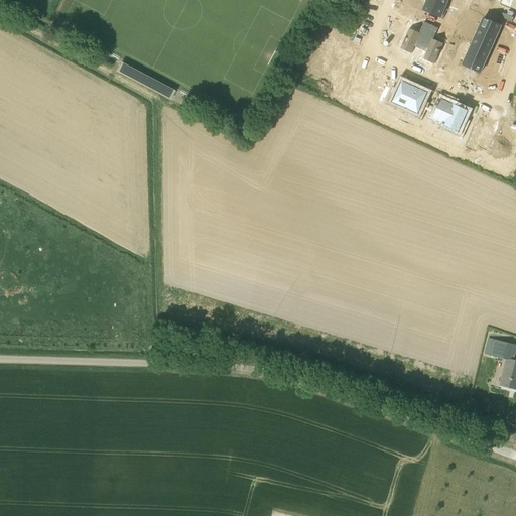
[(427,0),(427,1),(443,8),(445,9),(448,0),(427,0)]
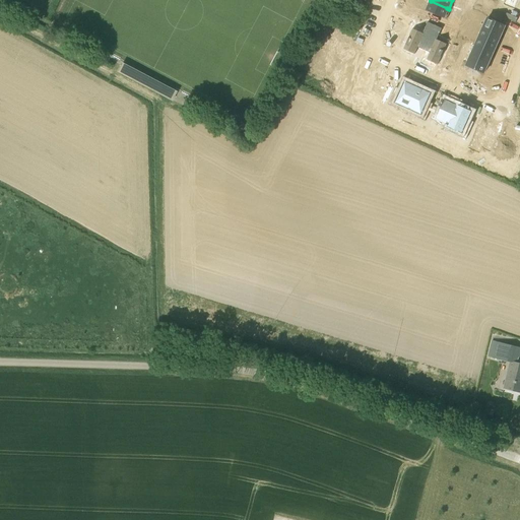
[(431,1),(427,12),(443,18),(444,19),(449,9),(447,8),(431,1)]
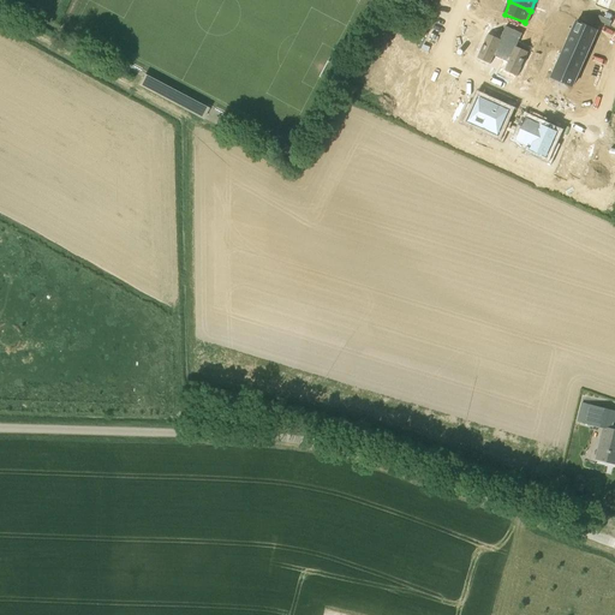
[(577,22),(572,33),(592,42),(597,30),(577,22)]
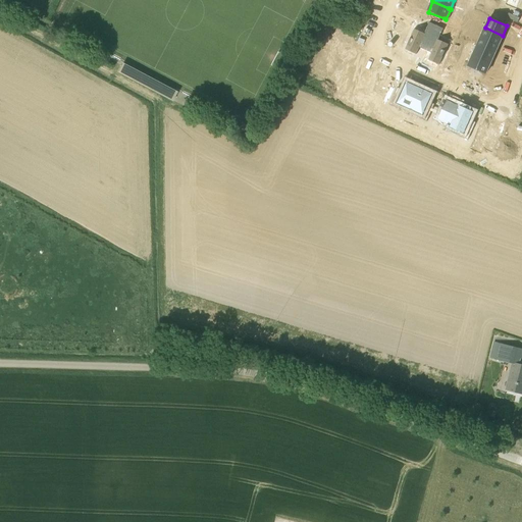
[(415,30),(406,50),(416,54),(419,48),(425,50),(435,27),(428,23),(424,34),(415,30)]
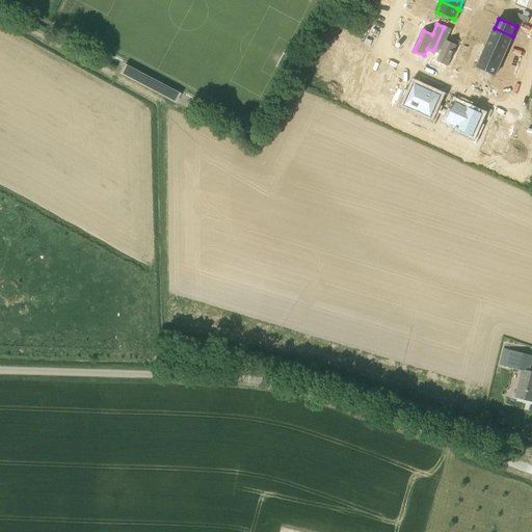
[(444,27),(433,51),(440,54),(436,60),(447,65),(456,46),(447,42),(451,30),(444,27)]
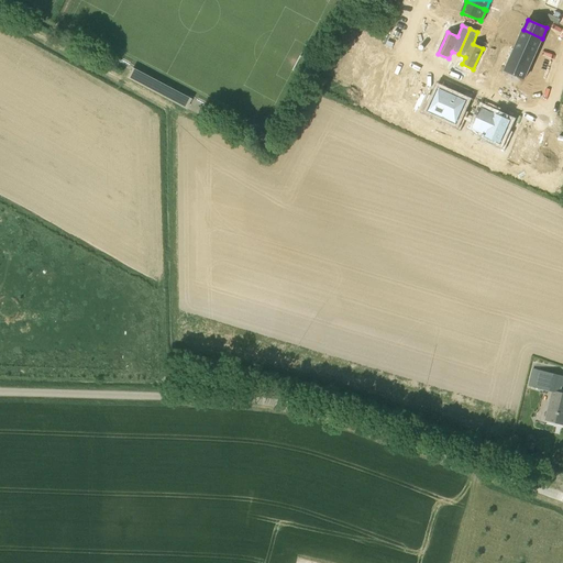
[(523,30),(518,40),(538,48),(542,39),(523,30)]
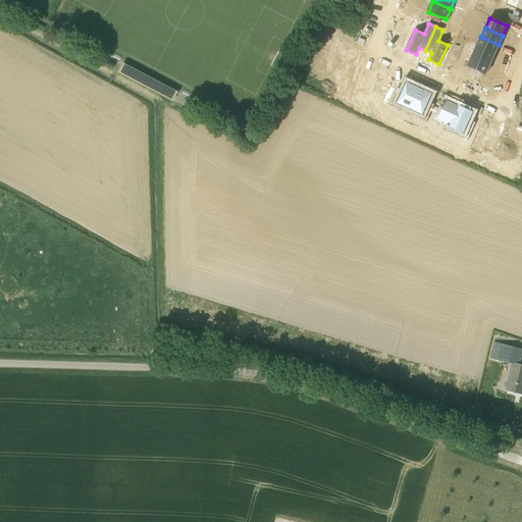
[(480,37),(476,46),(493,54),(499,45),(480,37)]
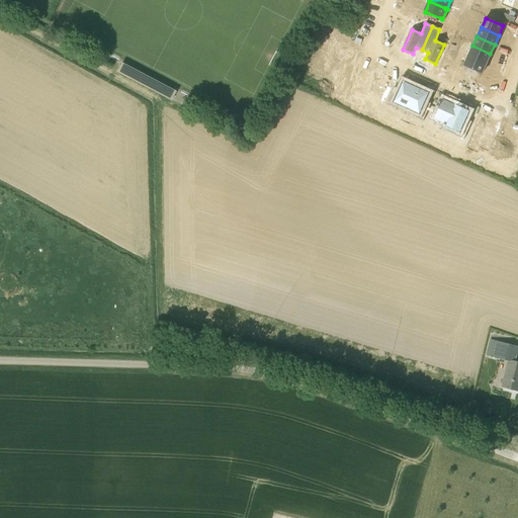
[(472,46),(468,56),(486,64),(490,54),(472,46)]
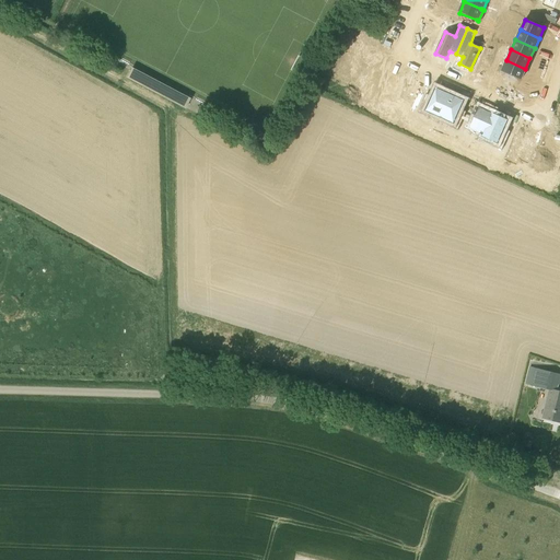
[(506,60),(501,70),(521,79),(525,69),(506,60)]
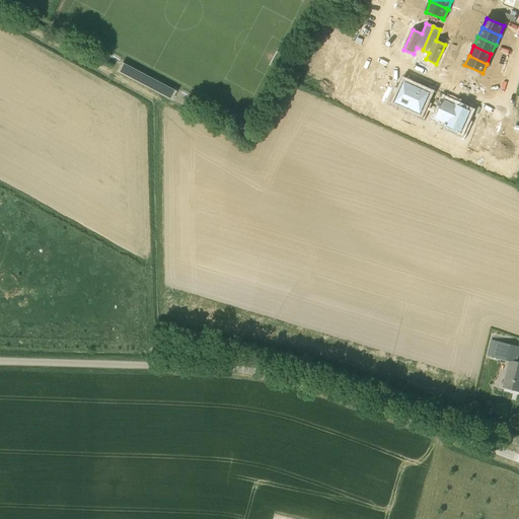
[(395,86),(387,103),(394,106),(395,104),(406,109),(417,87),(404,82),(401,89),(395,86)]
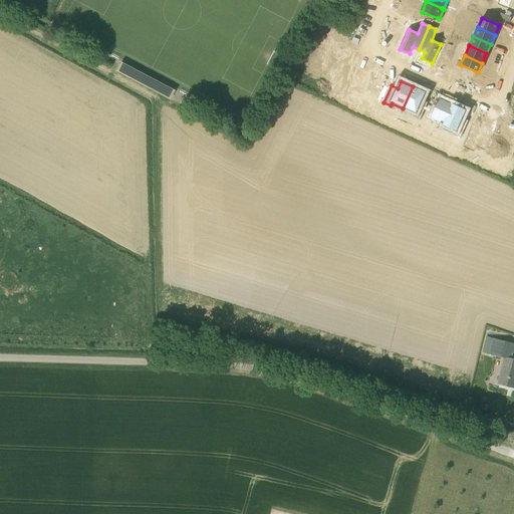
[(413,86),(403,108),(415,113),(415,115),(421,118),(428,101),(422,98),(425,91),(413,86)]
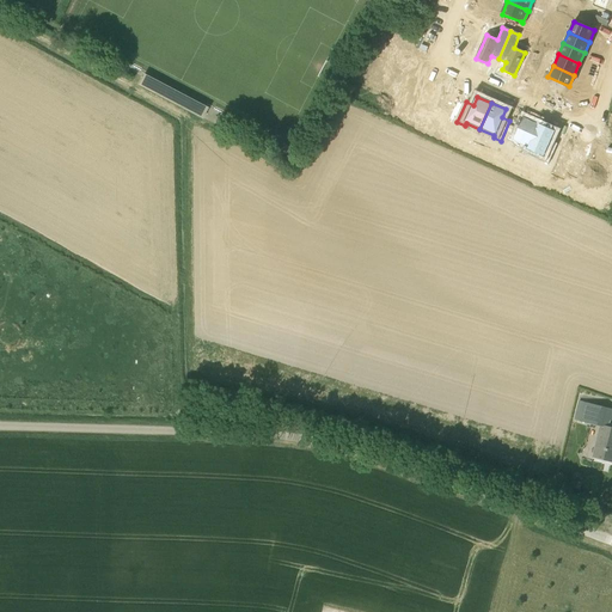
[(510,128),(505,141),(512,145),(512,146),(526,152),(538,127),(522,120),(518,130),(510,128)]
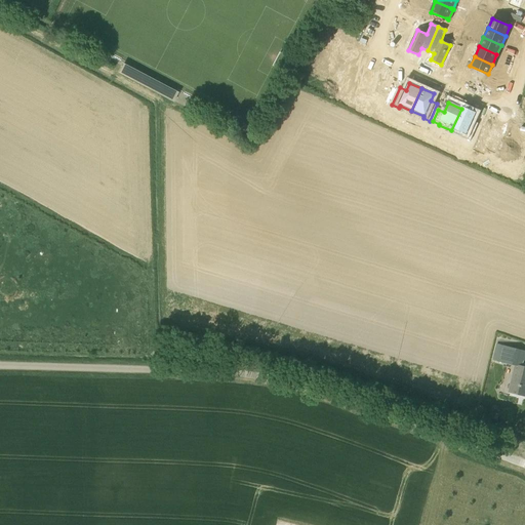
[(451,130),(450,133),(470,143),(478,124),(471,121),(474,114),(461,109),(451,130)]
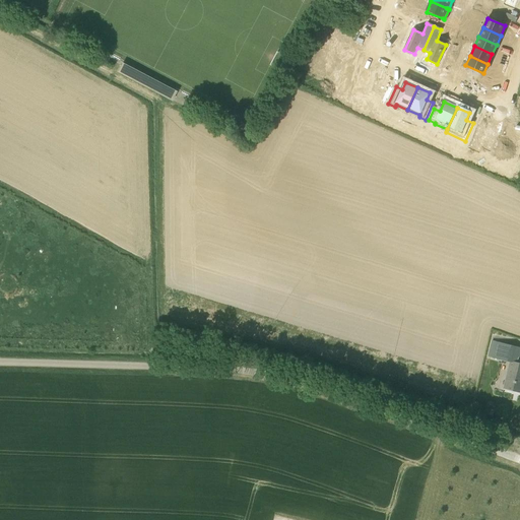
[(483,119),(470,146),(483,152),(488,142),(497,146),(508,122),(497,118),(494,124),(483,119)]
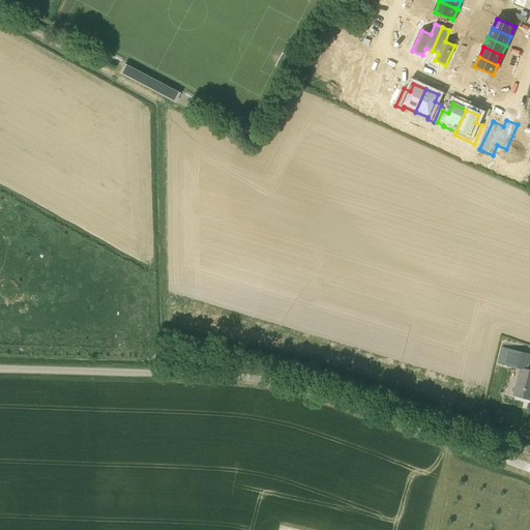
[(529,363),(529,360),(529,354),(501,347),(497,363),(519,369),(512,396),(529,400),(529,371),(526,370),(528,363),(529,363)]
